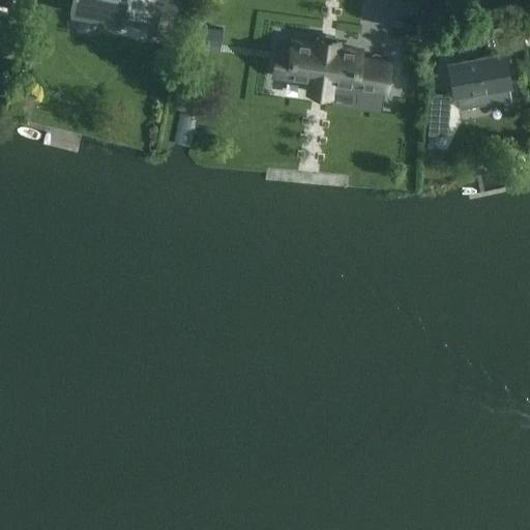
[(71,0),(69,12),(147,28),(150,12),(159,13),(155,37),(175,40),(183,0),(71,0)]
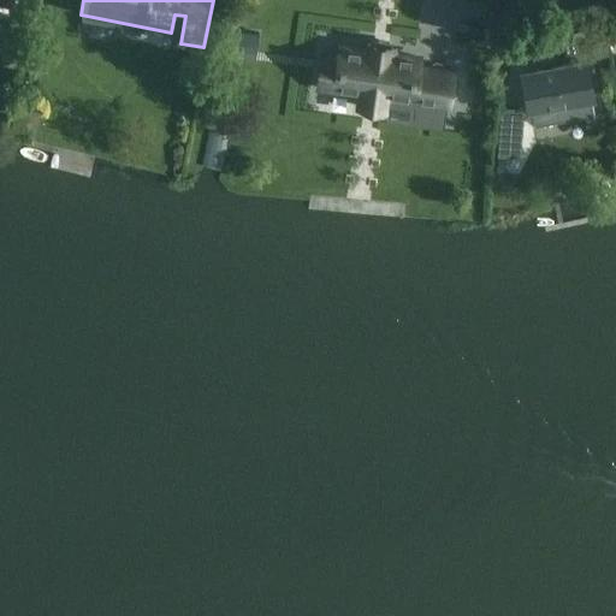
[(227,28),(225,49),(256,53),(259,31),(227,28)]
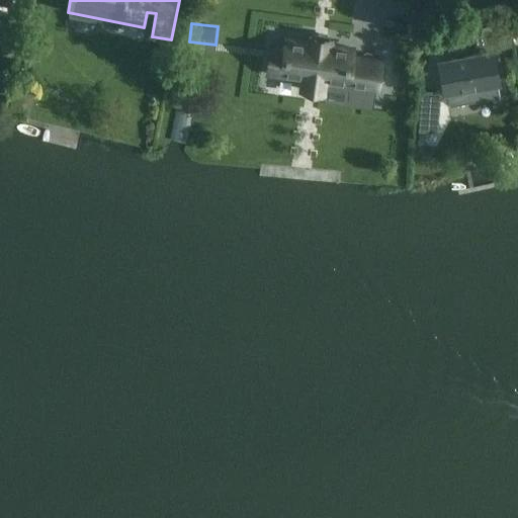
[(269,41),(264,75),(297,80),(296,92),(325,95),(326,84),(349,87),(346,104),(372,107),(374,90),(379,91),(382,58),(354,54),(355,46),(282,34),(281,44),(269,41)]
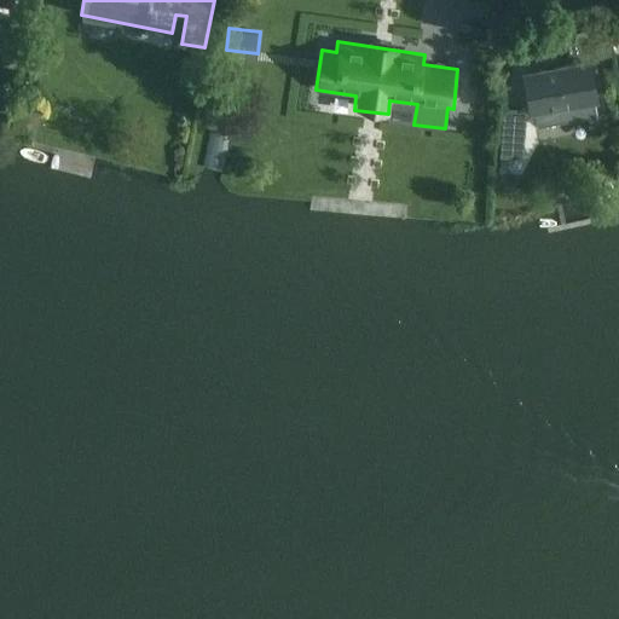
[(612,44),(596,46),(599,62),(614,59),(612,44)]
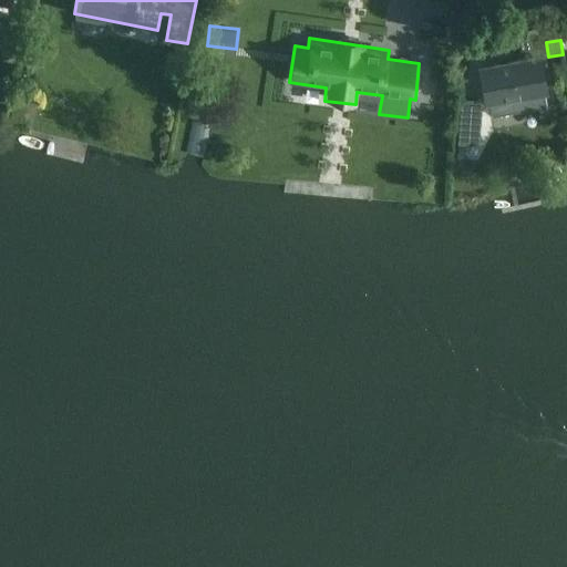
[(547,105),(538,57),(481,68),(487,105),(507,101),(506,98),(518,95),(522,111),(547,105)]
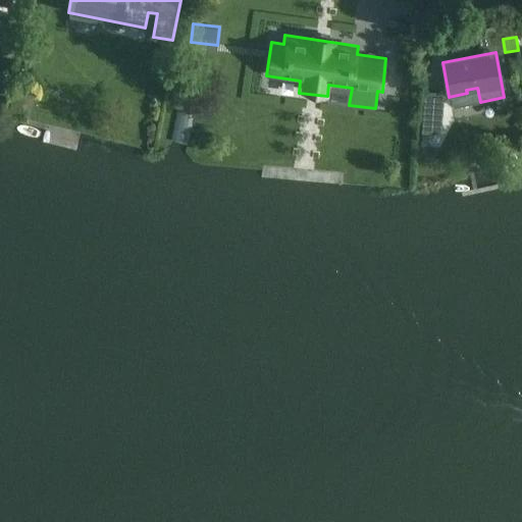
[(423,91),(420,132),(439,134),(442,92),(423,91)]
